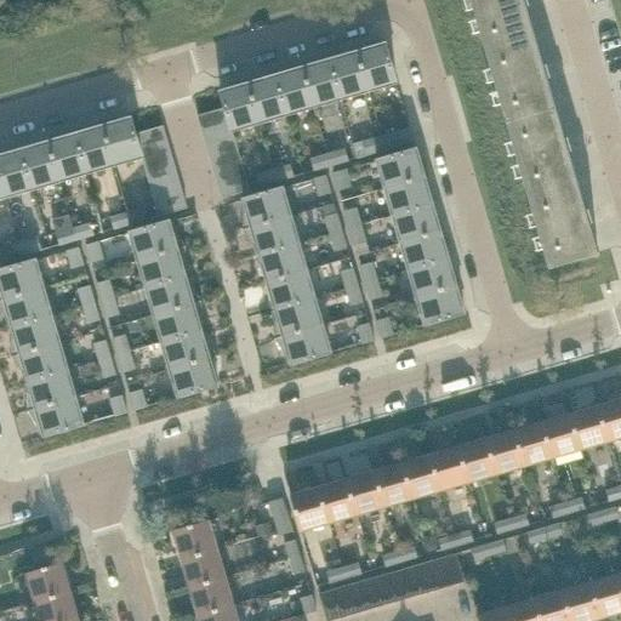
[(471,0),(486,52),(535,38),(527,7),(530,6),(528,0),(471,0)]
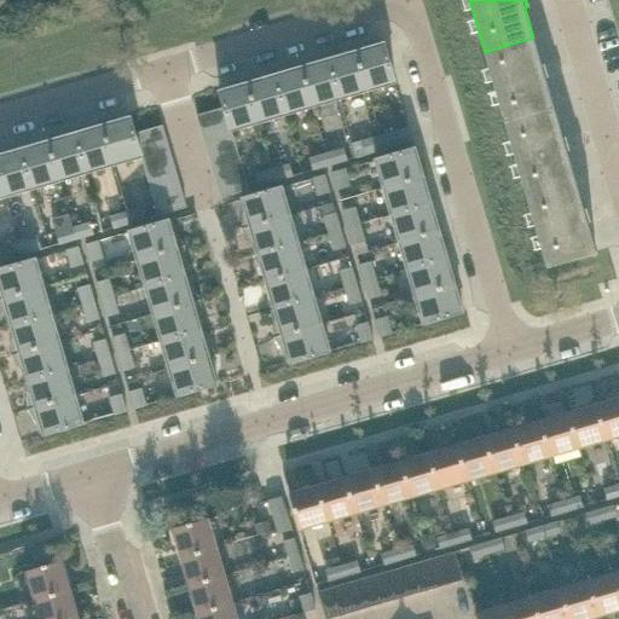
[(542,65),(533,38),(485,52),(505,123),(554,109),(545,80),(549,79),(545,64),(542,65)]
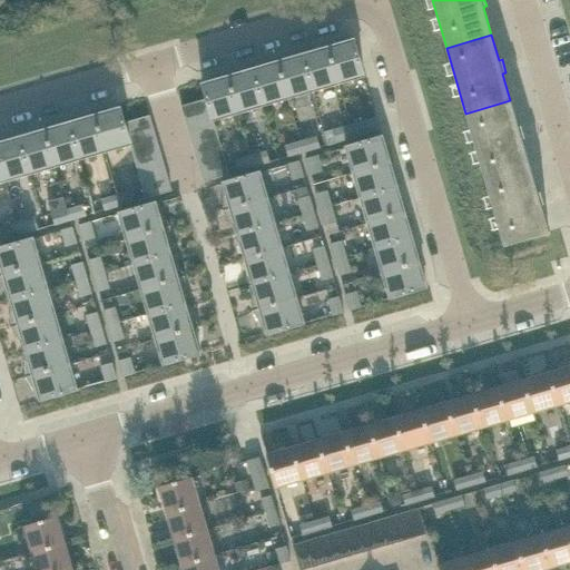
[(338,85),(364,76),(354,40),(328,48),(338,85)]
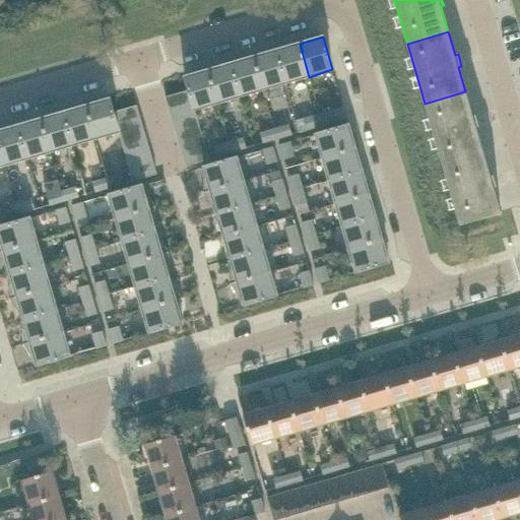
[(286,83),(309,77),(300,44),(276,51),(286,83)]
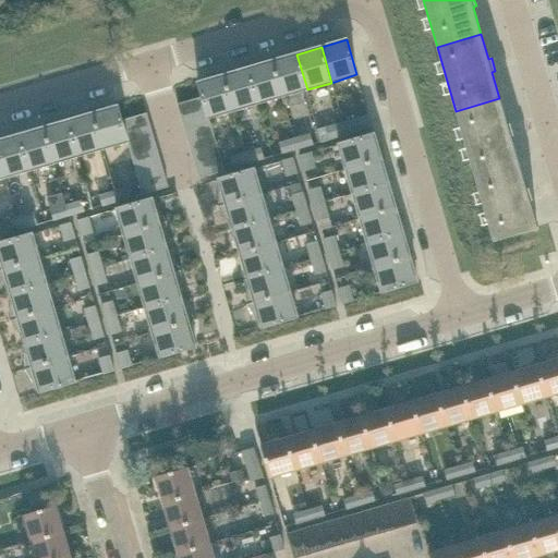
[(283,97),(307,89),(296,55),(273,61),(283,97)]
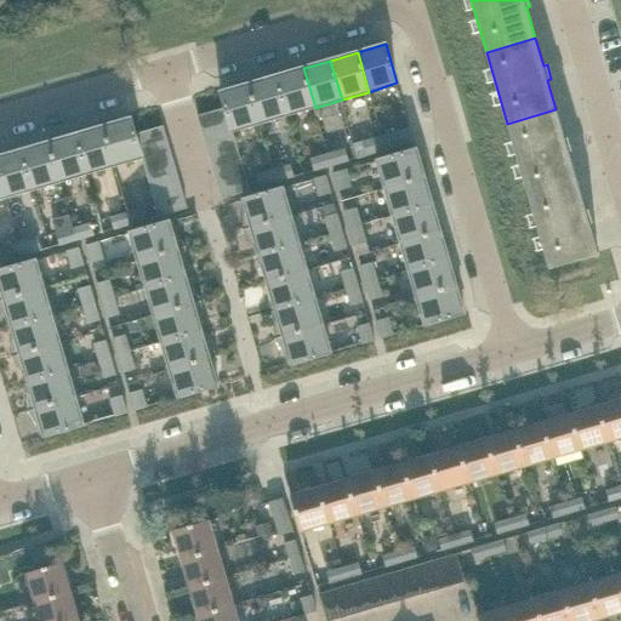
[(289,115),(315,108),(303,68),(277,77),(289,115)]
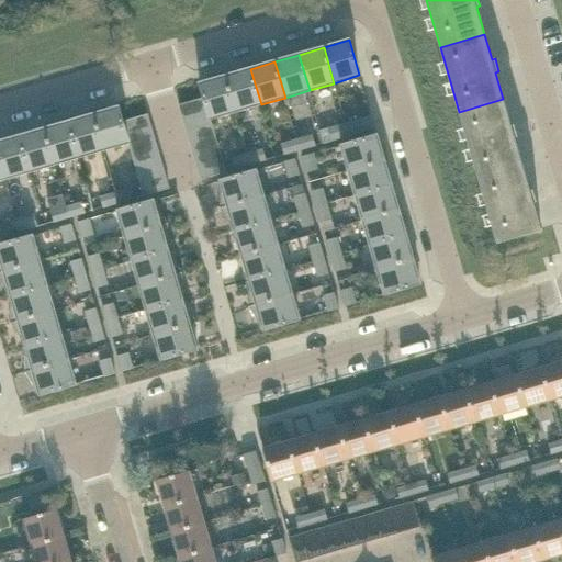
[(236,112),(261,104),(250,69),(225,76),(236,112)]
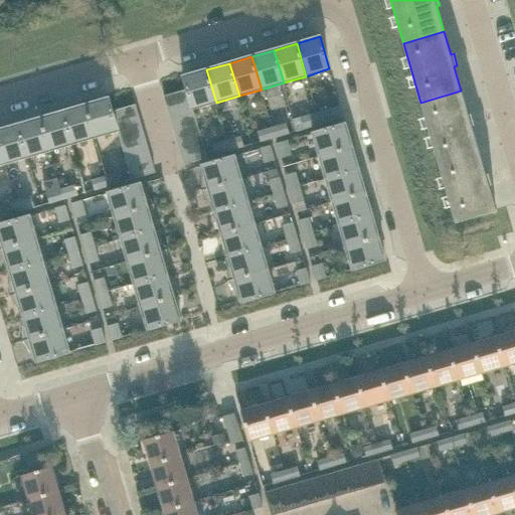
[(193,110),(216,103),(206,69),(183,76),(187,90),(190,101),(193,110)]
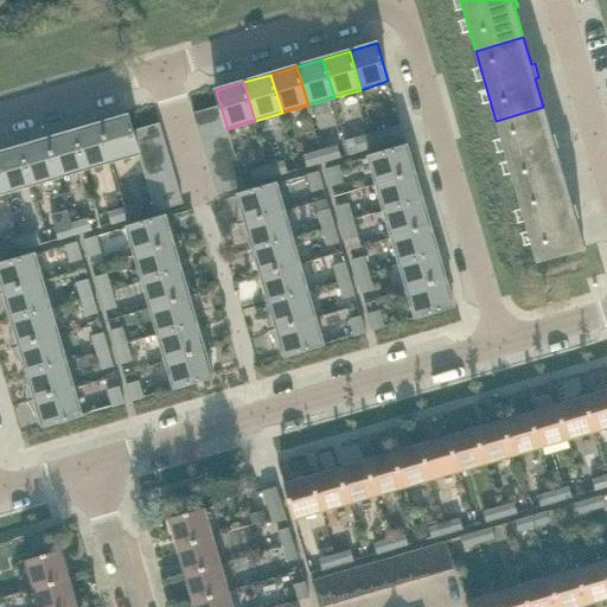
[(198,126),(224,119),(221,106),(193,114),(198,126)]
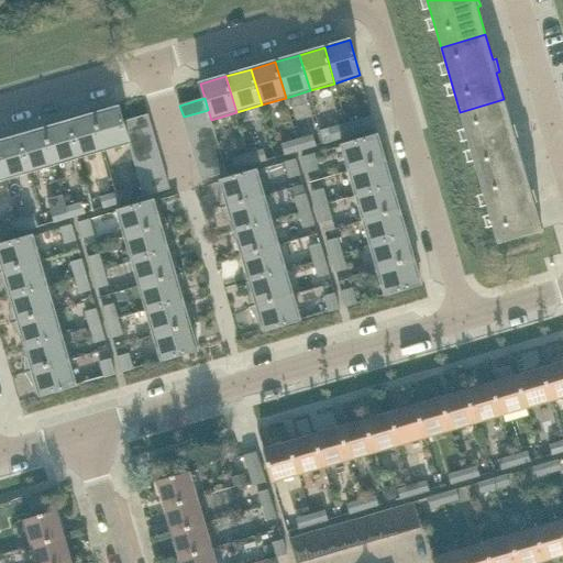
[(512,127),(504,99),(460,112),(478,177),(523,165),(516,139),(519,138),(516,125),(512,127)]
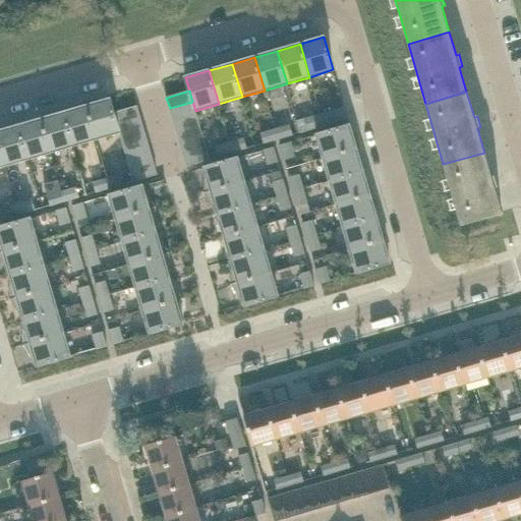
[(120,132),(118,123),(115,112),(111,99),(88,106),(97,139),(120,132)]
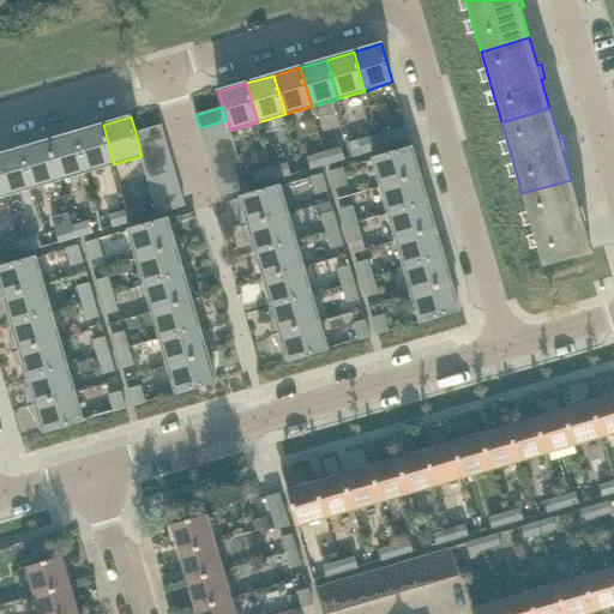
[(232,133),(230,131),(227,120),(200,127),(204,142),(232,133)]
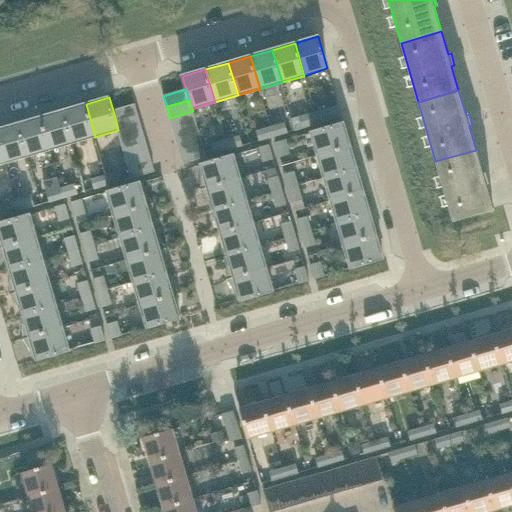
[(73,143),(95,137),(86,104),(64,111),(73,143)]
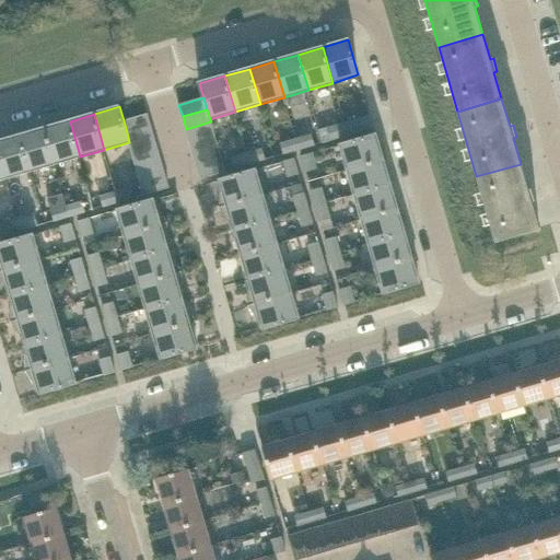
[(127,132),(152,126),(148,114),(124,120),(127,132)]
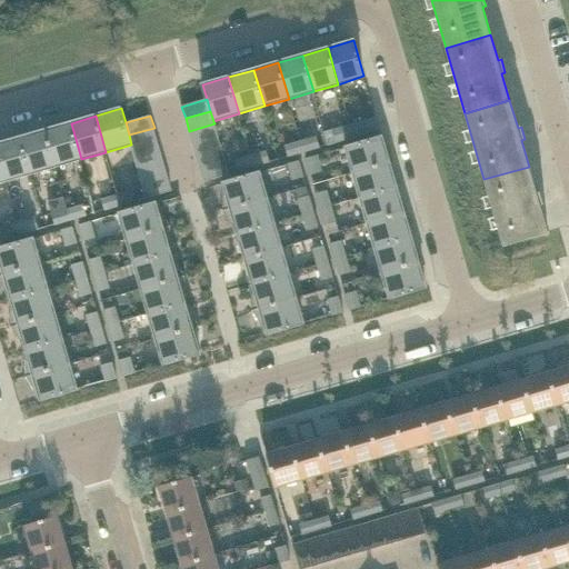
[(350,125),(355,138),(380,130),(376,117),(350,125)]
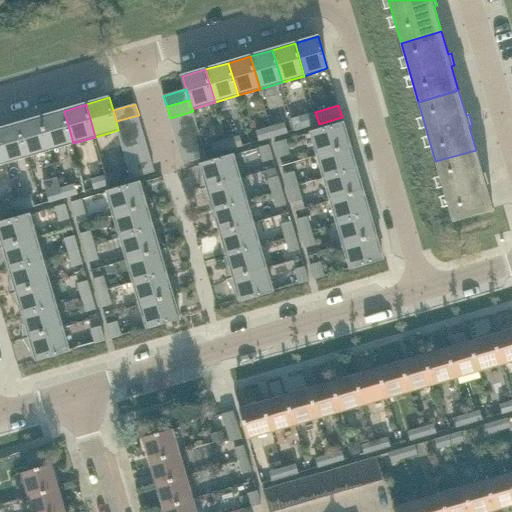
[(51,149),(73,143),(64,111),(41,117),(51,149)]
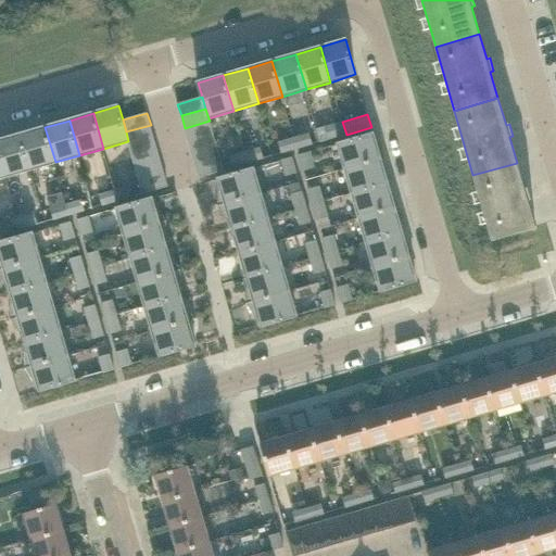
[(188,140),(213,134),(210,121),(185,128),(188,140)]
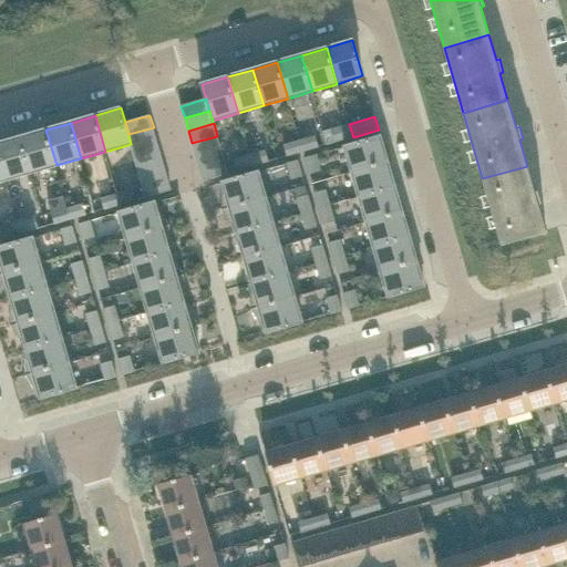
[(334,142),(353,137),(349,124),(331,130),(334,142)]
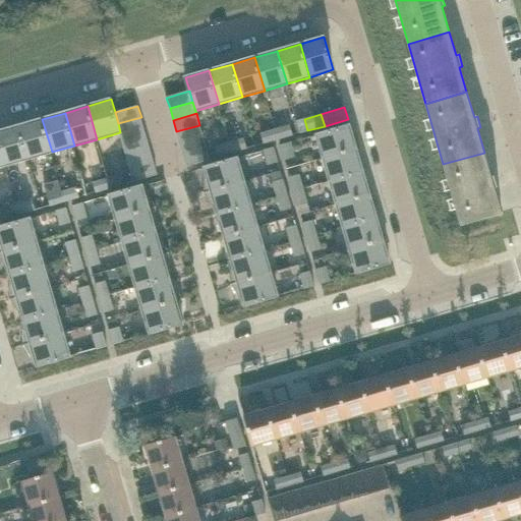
[(121,135),(145,128),(141,117),(118,123),(120,132),(121,135)]
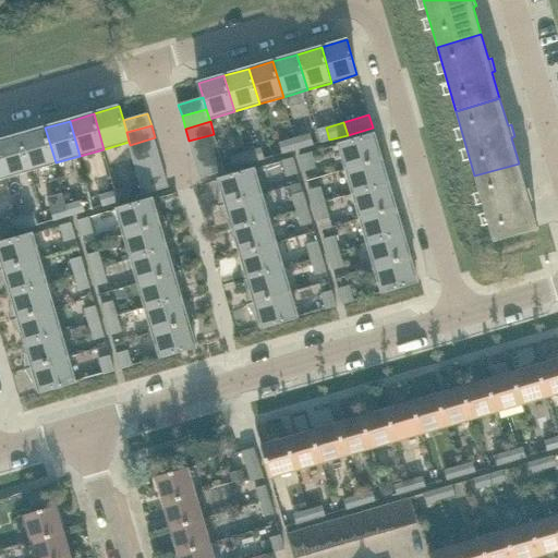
[(32,170),(56,162),(45,128),(21,135),(32,170)]
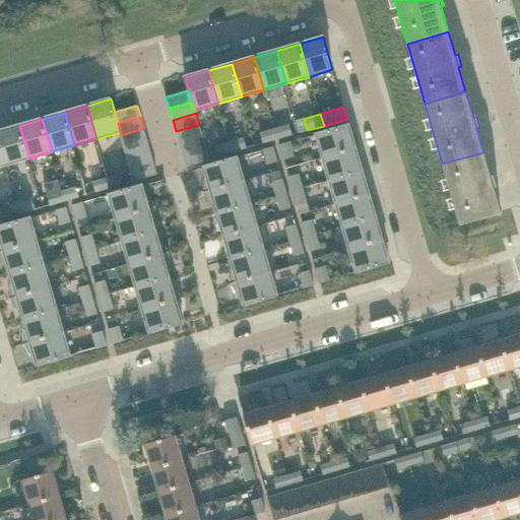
[(179,143),(202,136),(199,125),(176,131),(179,143)]
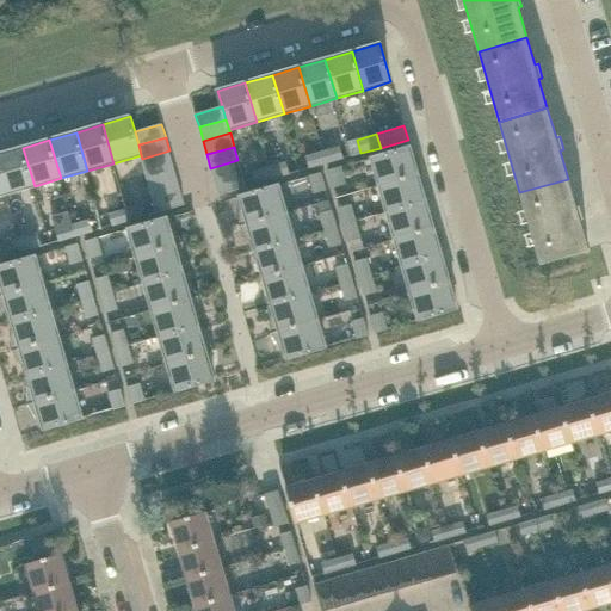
[(323,152),(327,164),(343,159),(339,147),(323,152)]
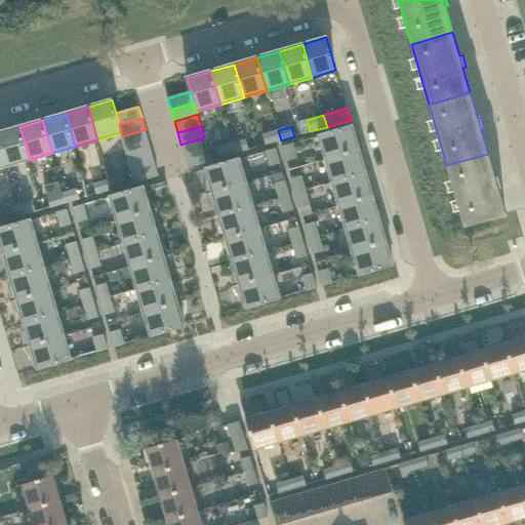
[(326,160),(359,150),(352,126),(319,136),(326,160)]
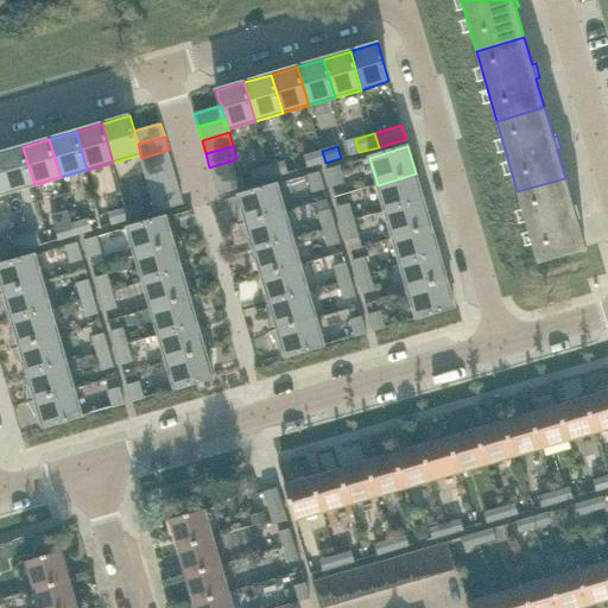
[(0,169),(7,194),(35,185),(23,147),(0,153),(0,169)]
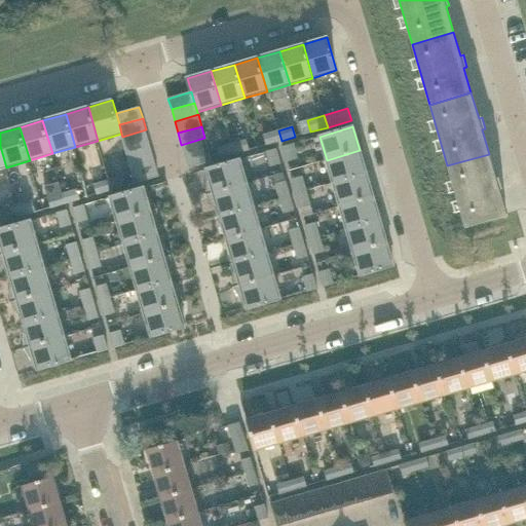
[(125,148),(149,141),(146,129),(122,137),(125,148)]
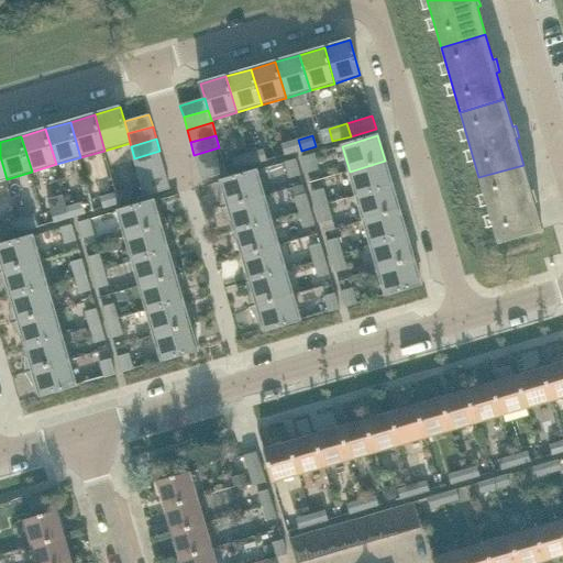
[(285,155),(301,151),(298,140),(282,144),(285,155)]
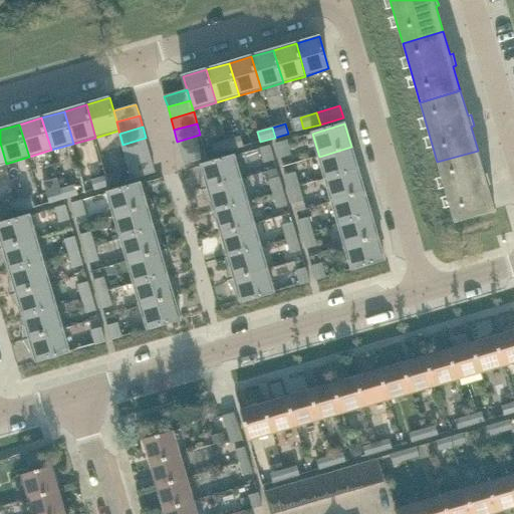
[(181,153),(204,146),(200,135),(177,142),(181,153)]
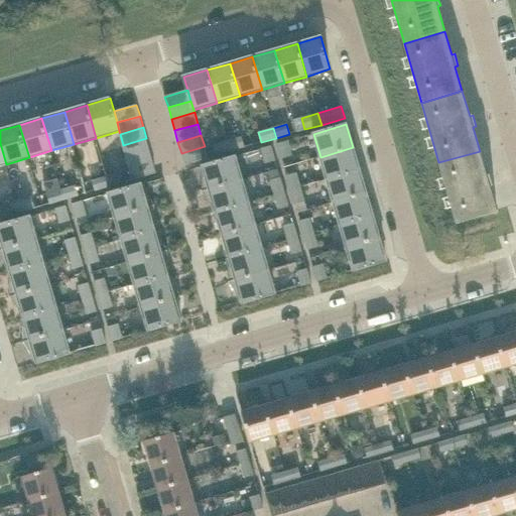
[(228,141),(231,151),(244,147),(241,137),(228,141)]
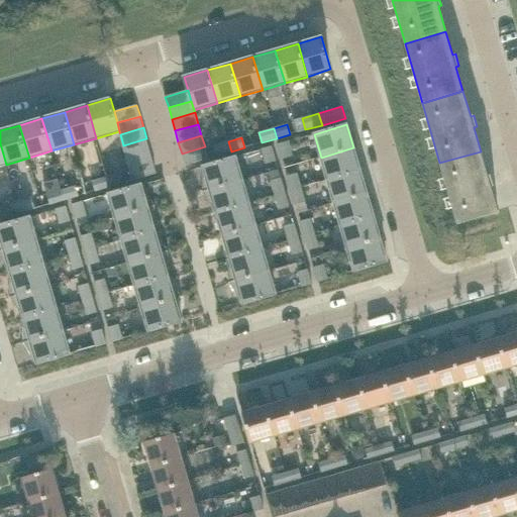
[(126,157),(149,150),(146,138),(123,145),(126,157)]
